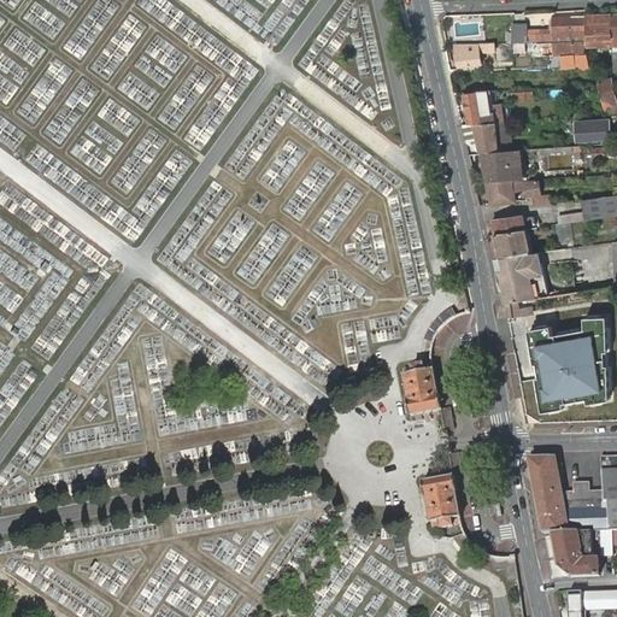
[(613,46),(612,15),(591,16),(592,41),(585,41),(585,45),(587,45),(588,47),(613,46)]
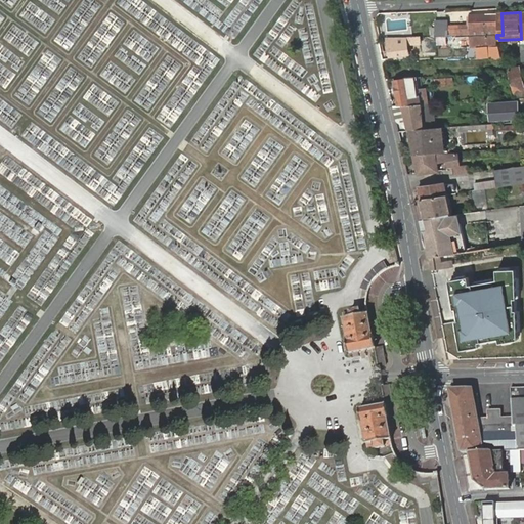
[(503,35),(501,13),(489,14),(490,36),(496,35),(503,35)]
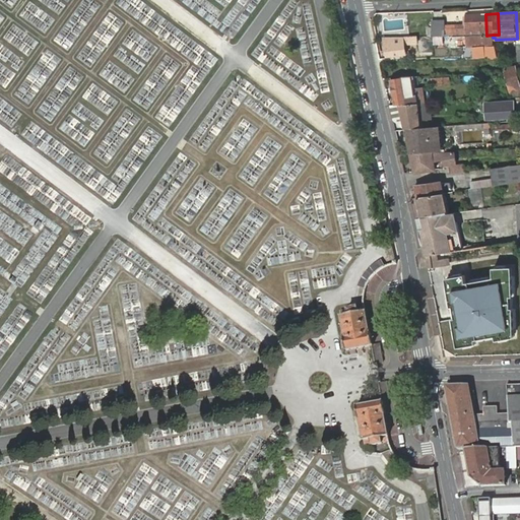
[(486,36),(485,14),(471,15),(471,23),(467,24),(467,26),(443,27),(443,21),(430,22),(430,37),(433,37),(453,36),(469,36),(486,36)]
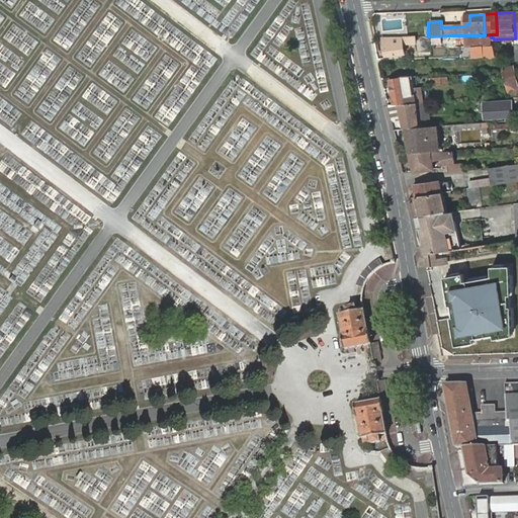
[(491,37),(491,34),(485,35),(467,35),(451,35),(451,45),(464,45),(465,47),(485,46),(486,58),(496,58),(494,46),(491,46),(491,41),(491,37)]
